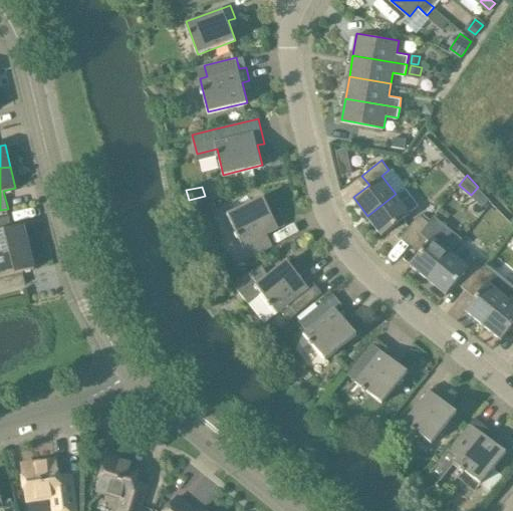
[(396,194),(367,216),(382,234),(410,213),(410,212),(420,204),(407,187),(397,195),(396,194)]
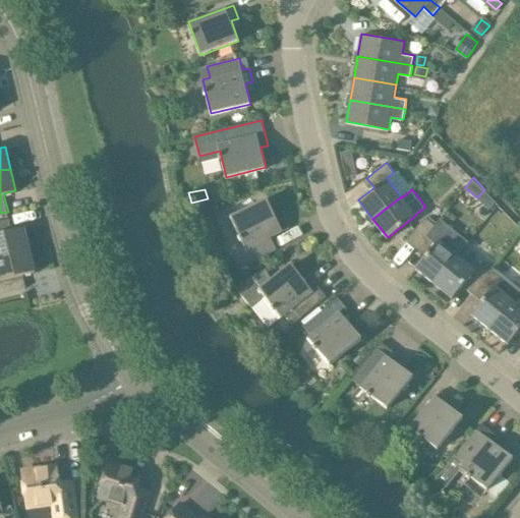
[(231,216),(240,235),(252,260),(277,247),(271,235),(290,226),(283,214),(277,217),(268,198),(231,216)]
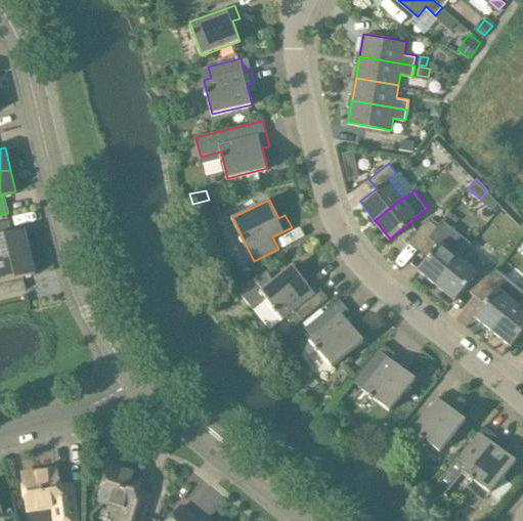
[(208,203),(210,216),(222,213),(218,201),(208,203)]
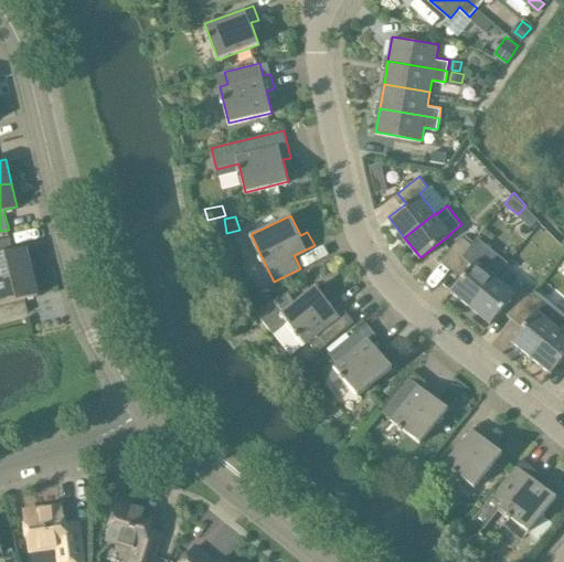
[(445,255),(455,264),(472,243),(461,234),(445,255)]
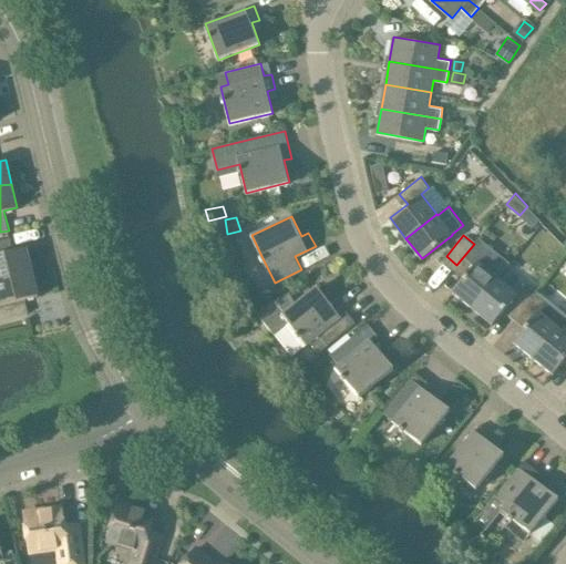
[(480,236),(474,244),(456,265),(466,274),(453,290),(473,307),(497,277),(511,262),(480,236)]
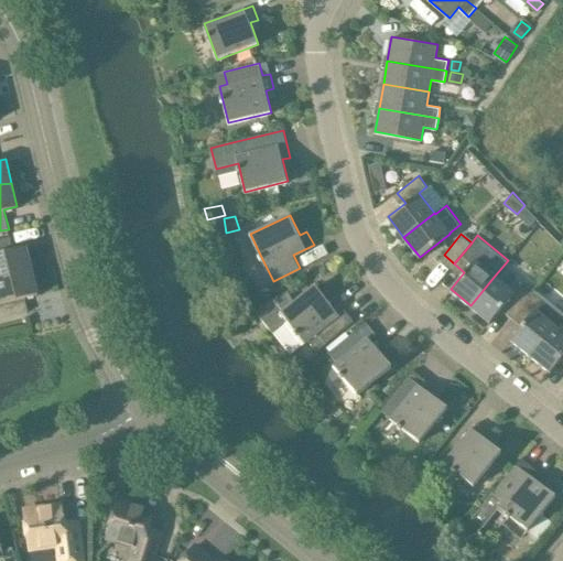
[(0,277),(33,269),(26,246),(13,249),(10,236),(0,238),(0,277)]
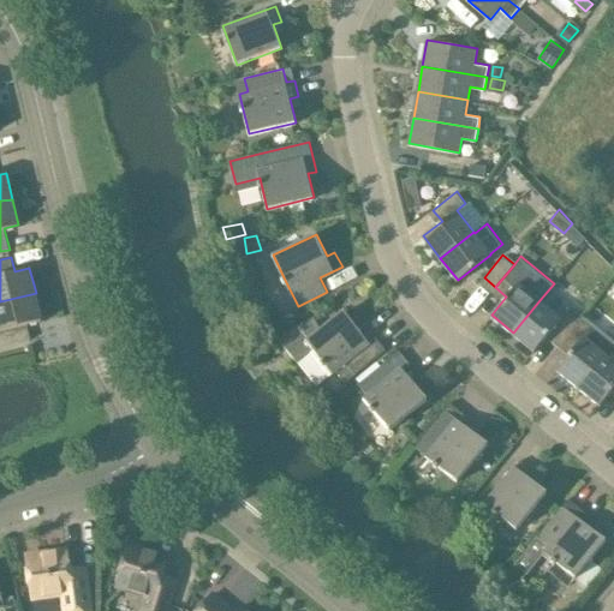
[(36,293),(0,301),(0,345),(31,337),(28,323),(42,319),(36,293)]
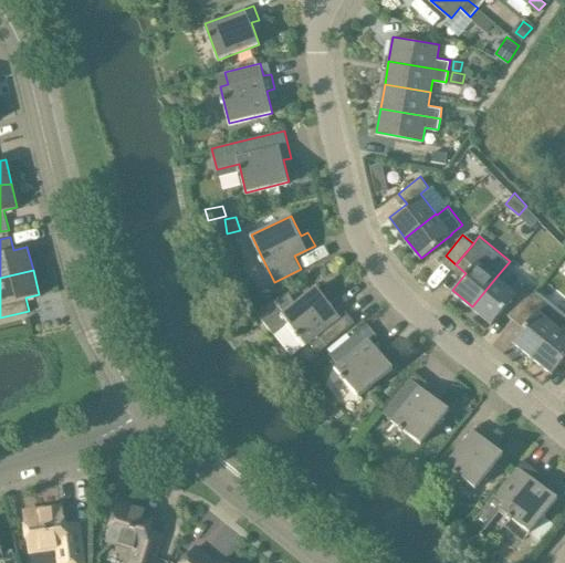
[(516,292),(497,277),(472,306),(492,323),(505,306),(516,314),(537,289),(536,289),(533,292),(523,284),(516,292)]
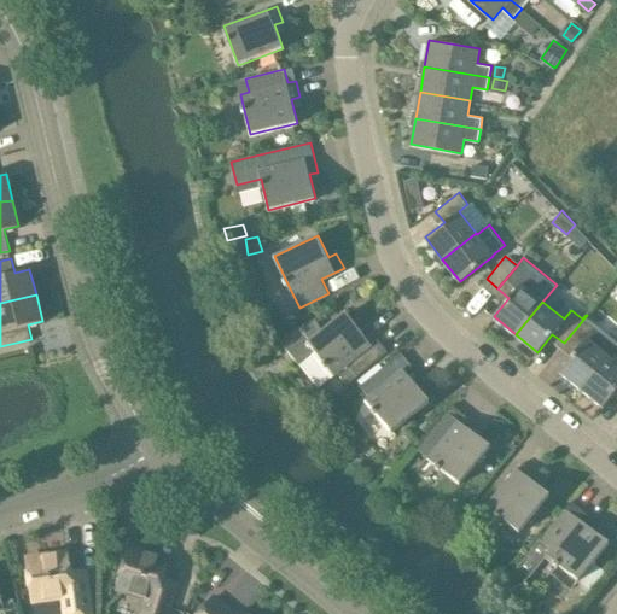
[(279,338),(300,363),(315,350),(335,374),(338,372),(348,382),(388,350),(368,326),(361,331),(345,311),(322,331),(316,317),(279,338)]
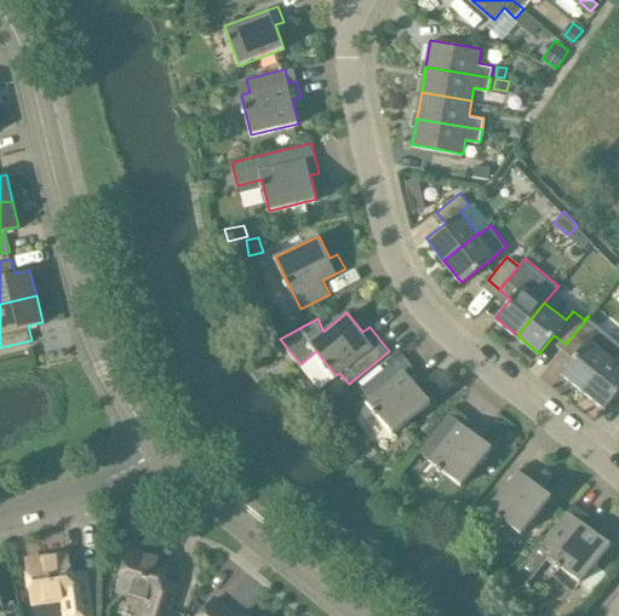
[(618,340),(589,316),(566,344),(577,353),(562,372),(584,390),(618,346),(618,340)]
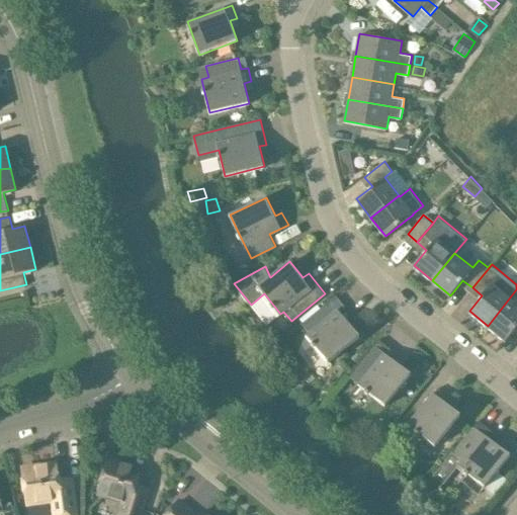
[(516,289),(488,326),(506,341),(516,326),(516,289)]
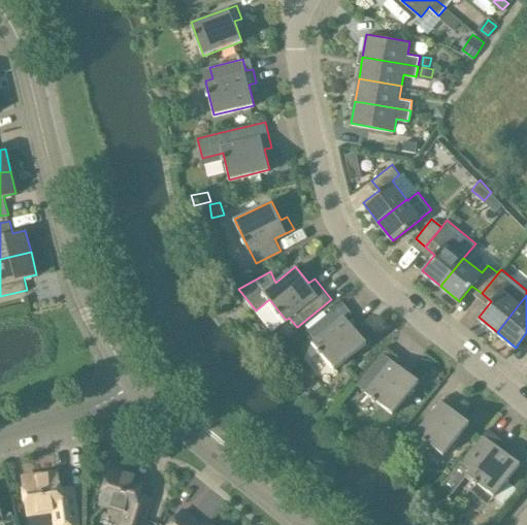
[(342,300),(308,328),(316,338),(313,340),(335,368),(367,342),(354,326),(360,322),(342,300)]
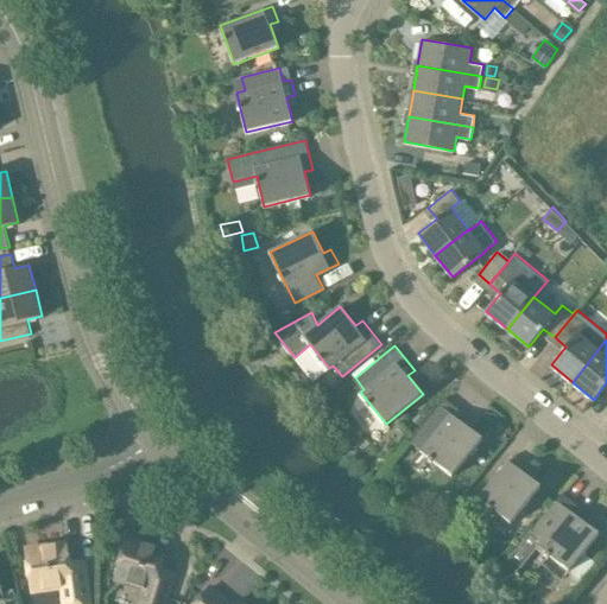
[(427,443),(421,449),(430,456),(453,475),(482,438),(463,423),(469,417),(446,396),(415,433),(427,443)]
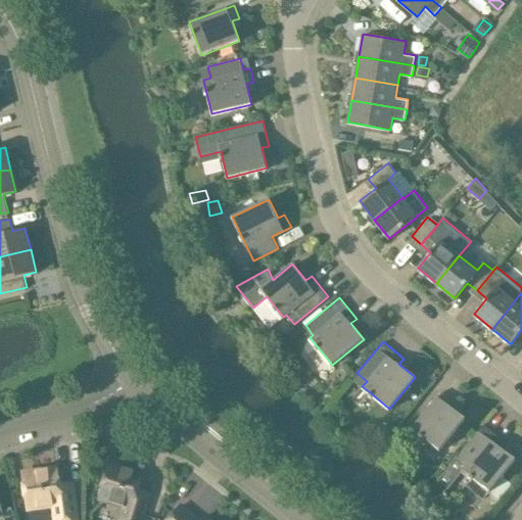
[(442,390),(413,427),(439,450),(465,418),(448,405),(454,399),(442,390)]
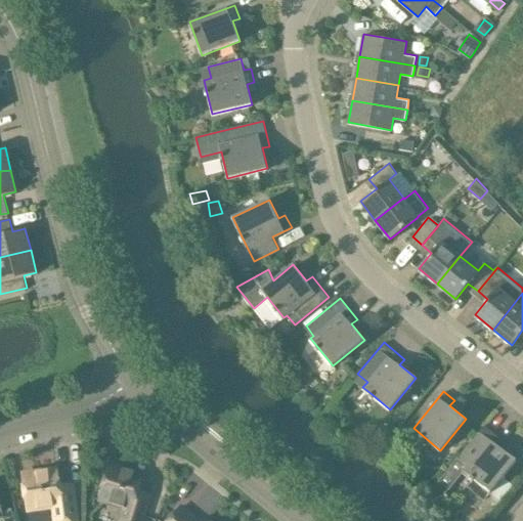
[(484,424),(465,448),(474,456),(464,470),(471,476),(470,477),(473,479),(469,483),(486,497),(516,460),(505,450),(508,447),(503,443),(505,441),(484,424)]
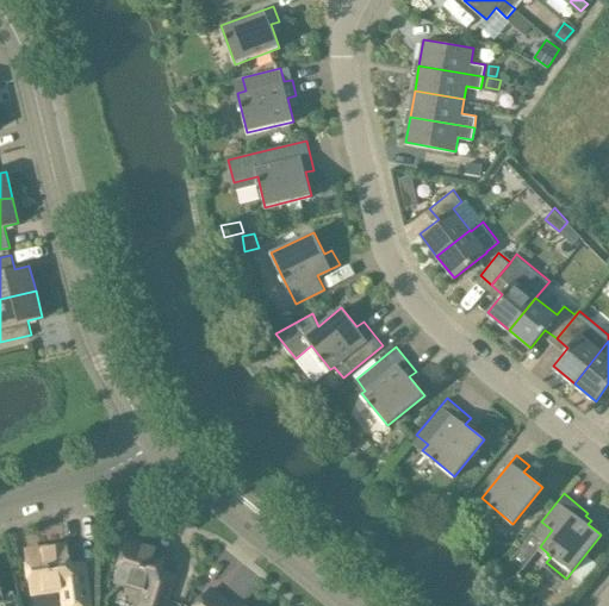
[(116,580),(145,588),(140,605),(166,605),(176,574),(161,569),(167,550),(129,538),(116,580)]
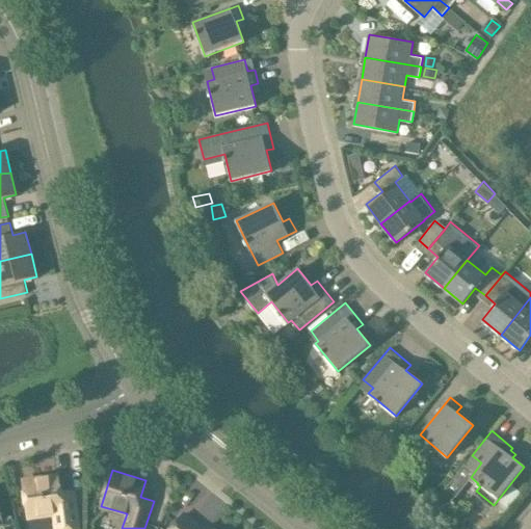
[(23,479),(28,517),(55,512),(56,528),(79,528),(74,491),(60,492),(58,474),(23,479)]
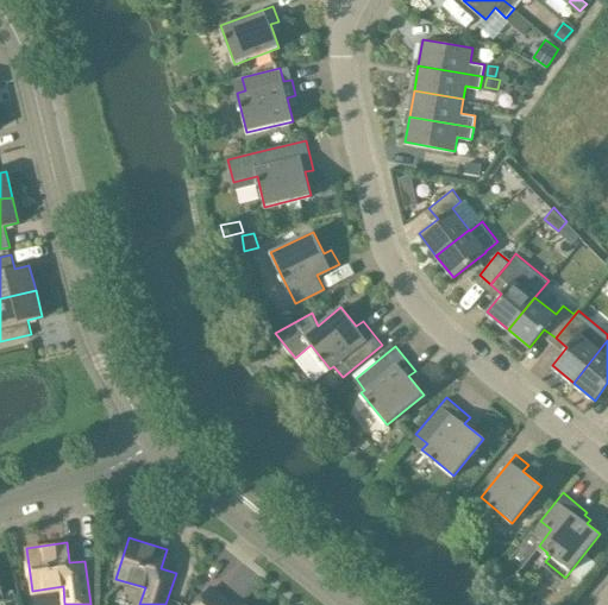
[(245,604),(238,599),(234,604),(211,586),(195,604),(245,604)]
